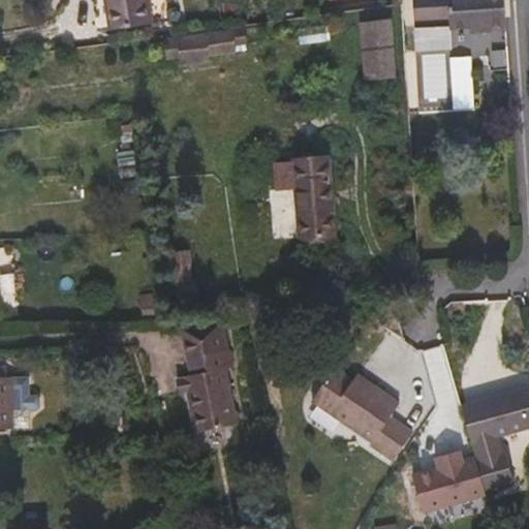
[(152,24),(148,0),(105,0),(111,30),(152,24)]
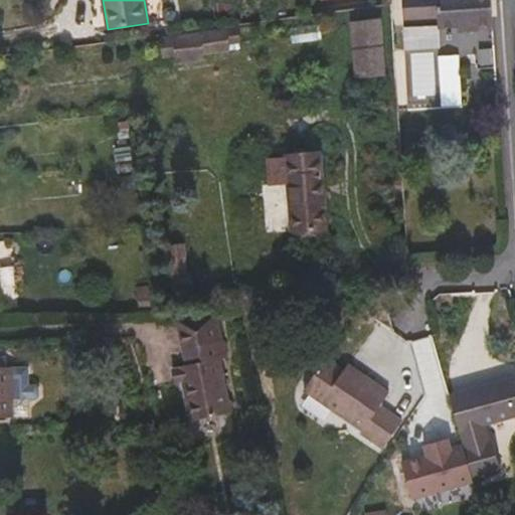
[(491,0),(437,0),(439,27),(466,25),(467,31),(493,29),(491,0)]
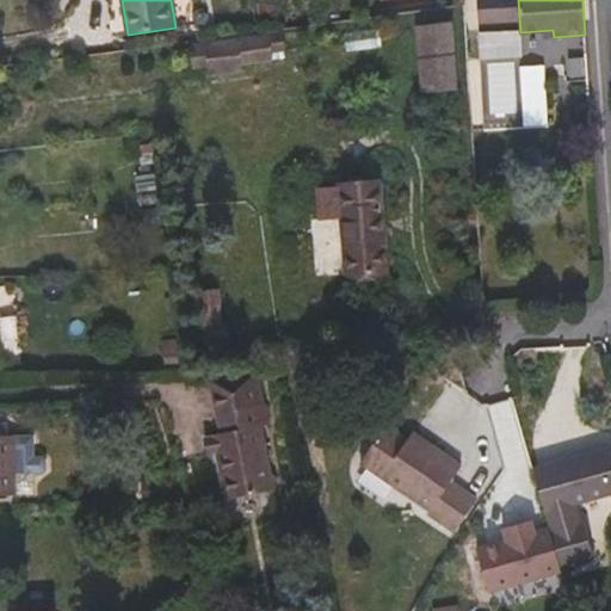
[(455,19),(415,20),(418,91),(457,90),(455,19)]
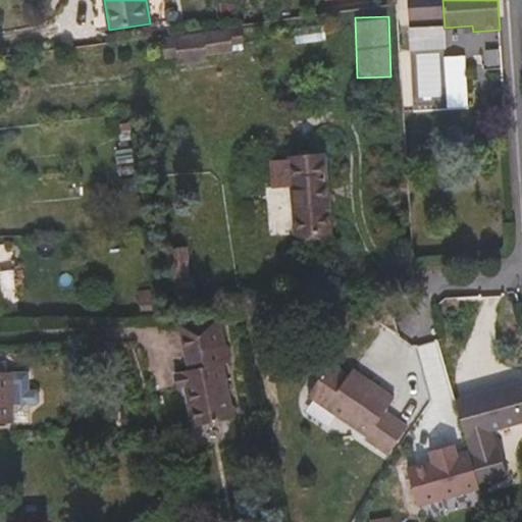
[(165,61),(245,53),(243,29),(162,37),(165,61)]
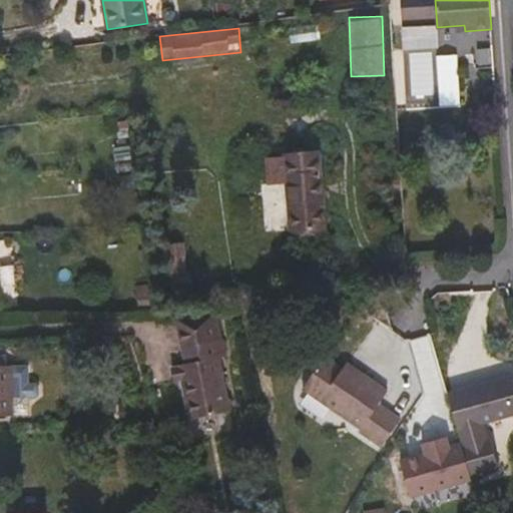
[(324,228),(318,151),(286,154),(288,178),(292,231),(324,228)]
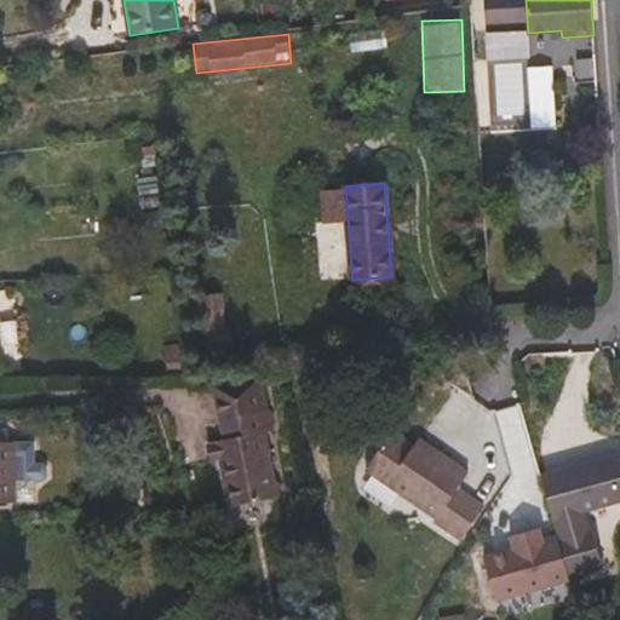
[(348,216),(345,187),(328,188),(331,217),(348,216)]
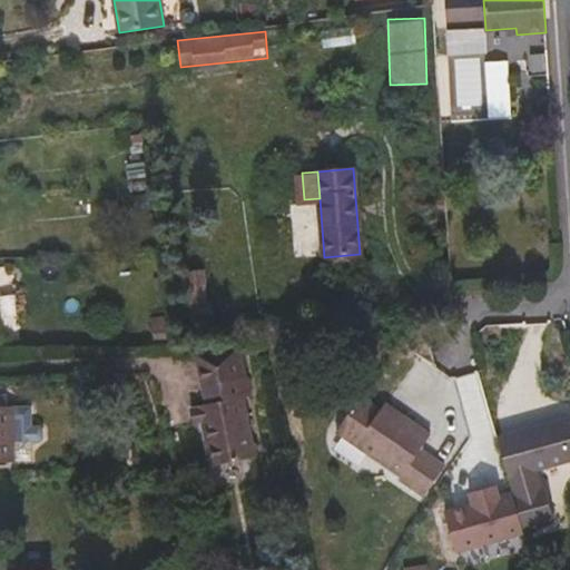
[(255,455),(243,397),(251,395),(246,376),(244,376),(237,346),(193,350),(205,404),(198,405),(212,465),(255,455)]
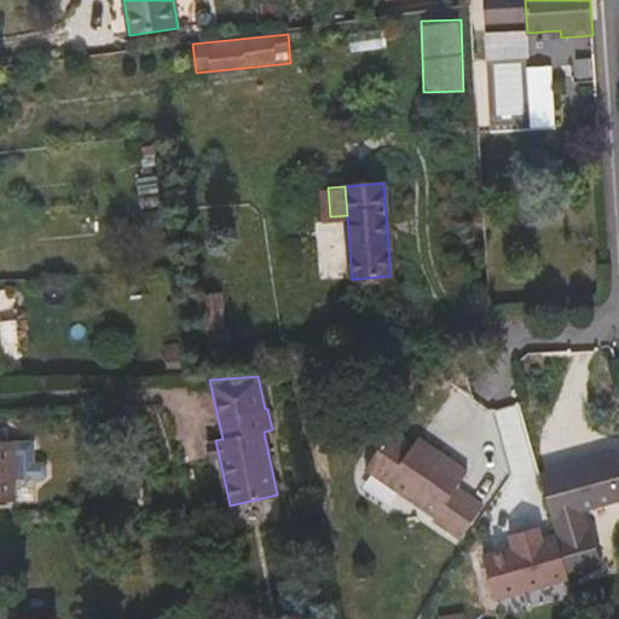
[(35,462),(34,441),(7,441),(7,429),(0,429),(0,501),(15,501),(15,479),(35,479),(45,479),(47,475),(47,466),(44,462),(35,462)]
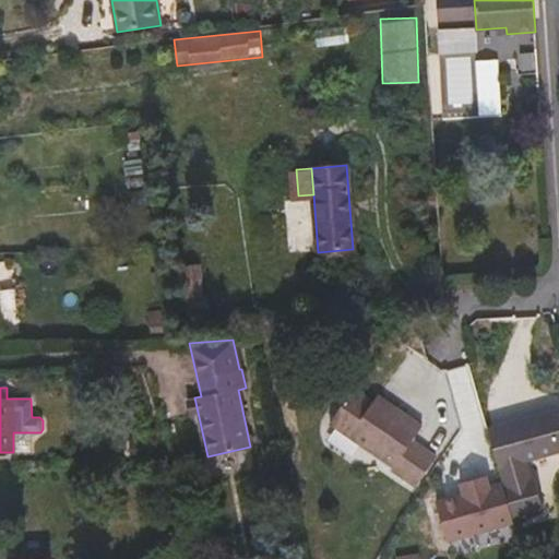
[(423,428),(392,407),(389,413),(375,402),(355,389),(331,423),(394,467),(392,470),(416,487),(437,456),(414,440),(423,428)]
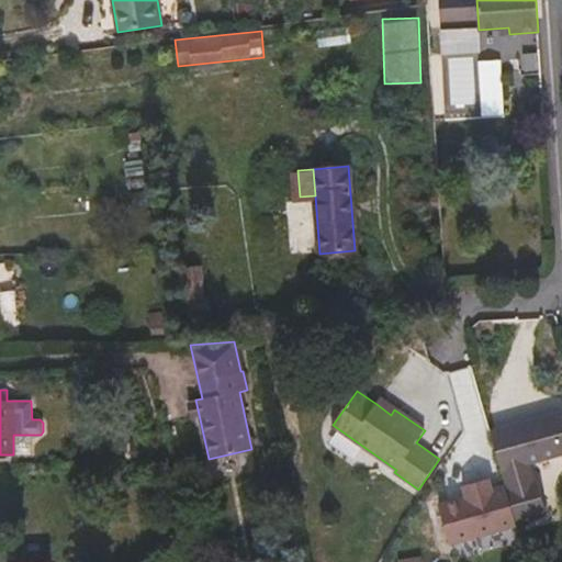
[(394,409),(380,398),(377,404),(391,415),(394,409)]
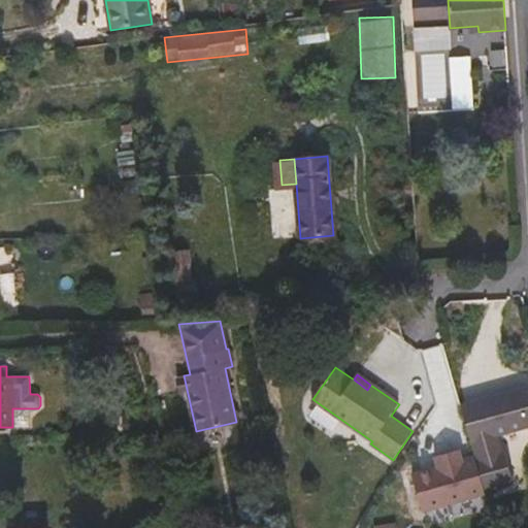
[(30,427),(30,408),(12,408),(12,427),(30,427)]
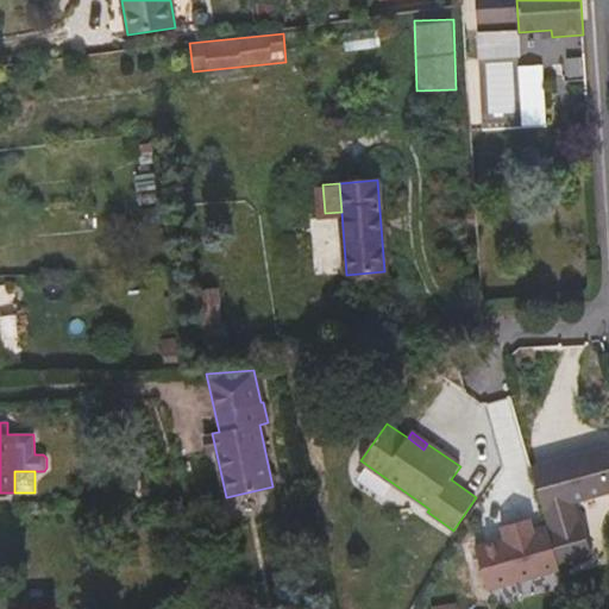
[(500,525),(503,537),(476,544),(489,590),(560,570),(545,512),(500,525)]
